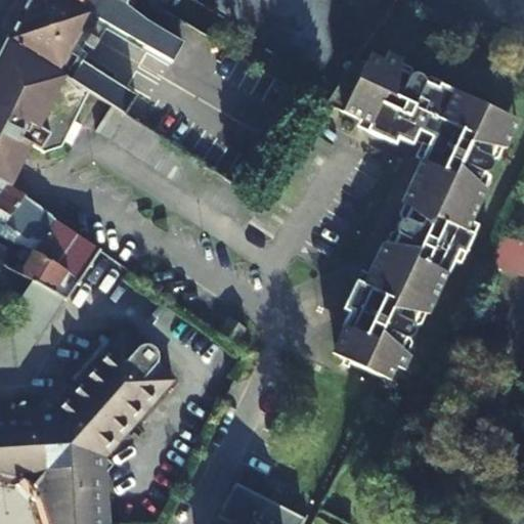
[(110,105),(124,115),(135,92),(71,52),(91,10),(159,52),(166,38),(125,6),(127,0),(26,0),(6,39),(9,41),(89,92),(110,105)]
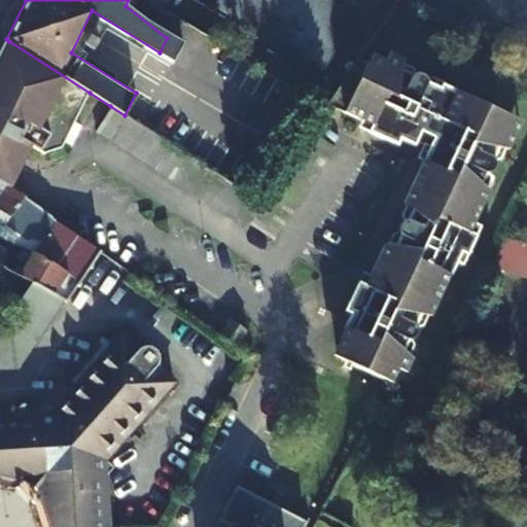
[(6,39),(0,53),(0,147),(23,162),(30,148),(45,155),(61,148),(90,93),(9,41),(6,39)]
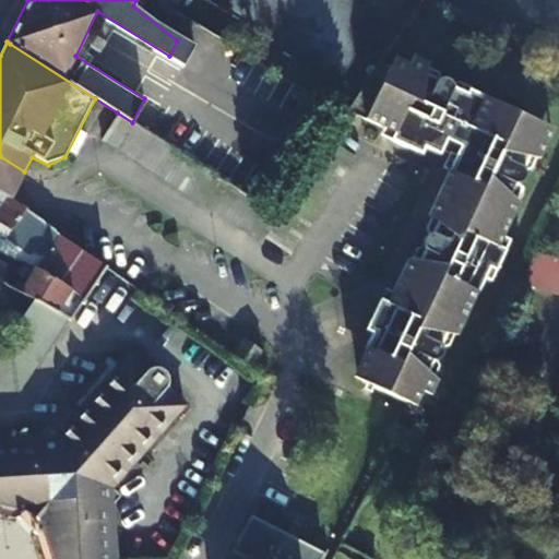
[(440,155),(442,152),(470,95),(455,88),(453,84),(450,81),(447,80),(440,81),(427,74),(427,64),(389,68),(365,121),(394,135),(391,143),(412,154),(416,145),(440,155)]
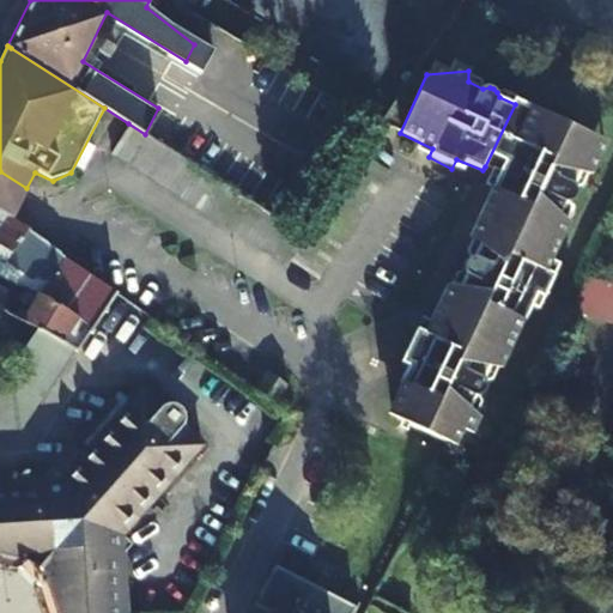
[(498,173),(529,108),(516,101),(515,104),(485,167),(498,173)]
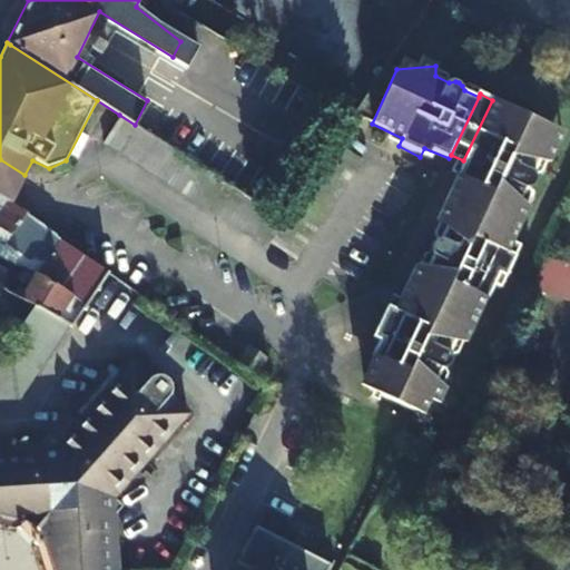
[(441,390),(434,381),(441,367),(443,369),(449,361),(449,353),(454,342),(462,343),(482,300),(484,301),(528,210),(521,200),(526,193),(529,190),(532,188),(536,186),(536,182),(533,174),(539,164),(549,163),(563,134),(492,100),(463,160),(440,209),(449,218),(443,229),(439,231),(435,234),(433,237),(432,243),(435,248),(430,257),(419,255),(397,300),(390,296),(369,340),(376,343),(356,385),(410,411),(441,390)]
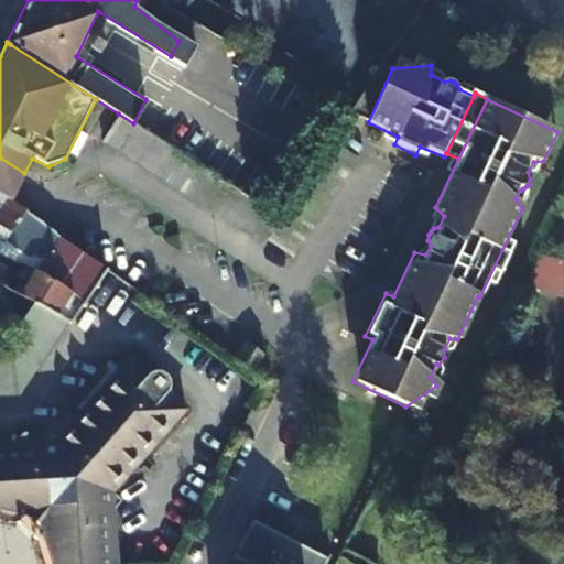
[(280,215),(133,123),(118,114),(102,140),(262,241),(266,236),(280,215)]
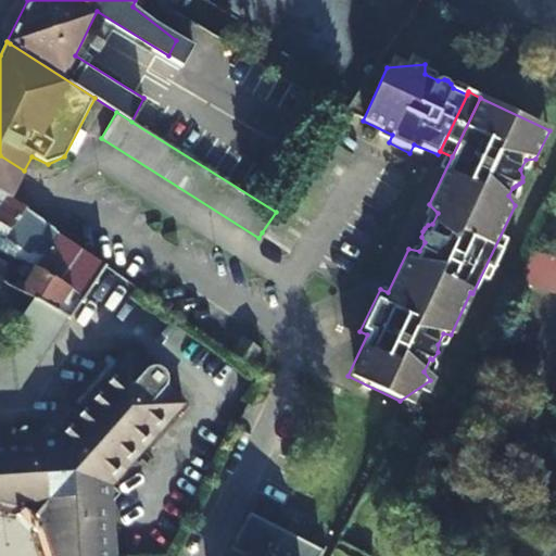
[(24,171),(0,155),(0,193),(10,200),(15,188),(24,171)]
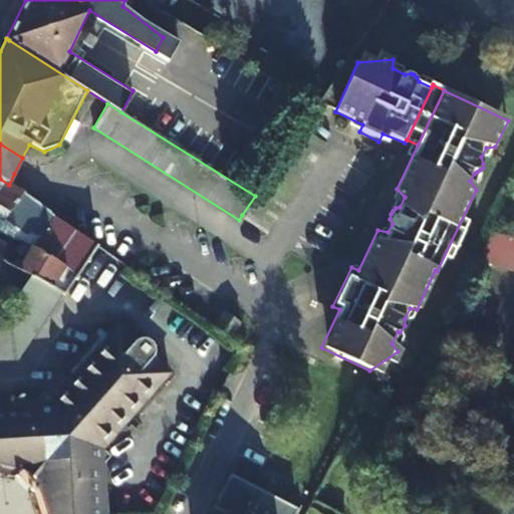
[(0,207),(7,212),(19,194),(21,192),(9,185),(0,179),(0,207)]
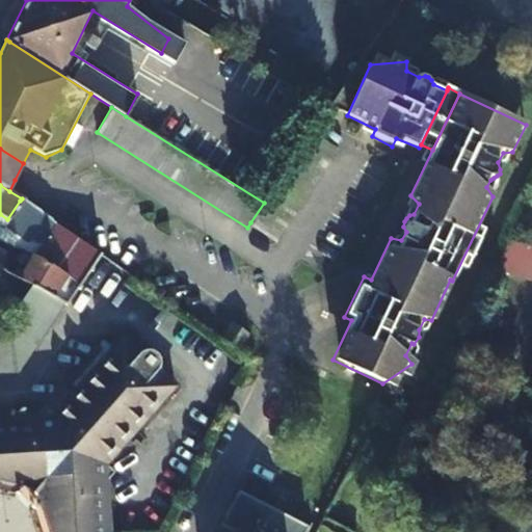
[(55,221),(32,255),(64,277),(76,285),(79,287),(102,254),(55,221)]
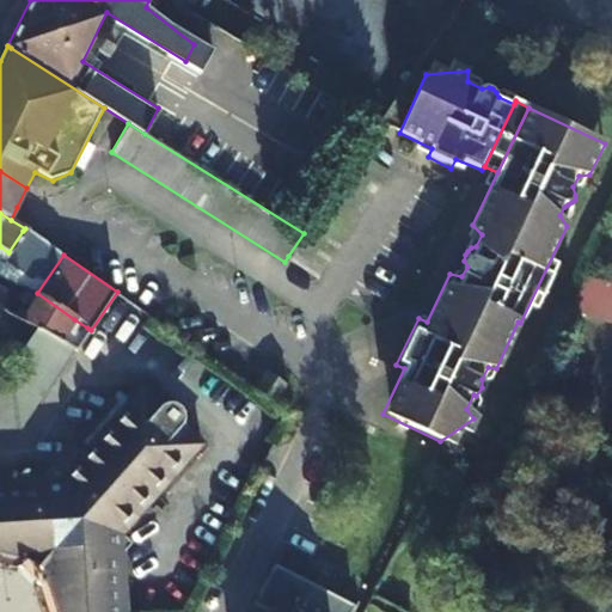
[(611,282),(580,274),(571,307),(611,318),(611,282)]
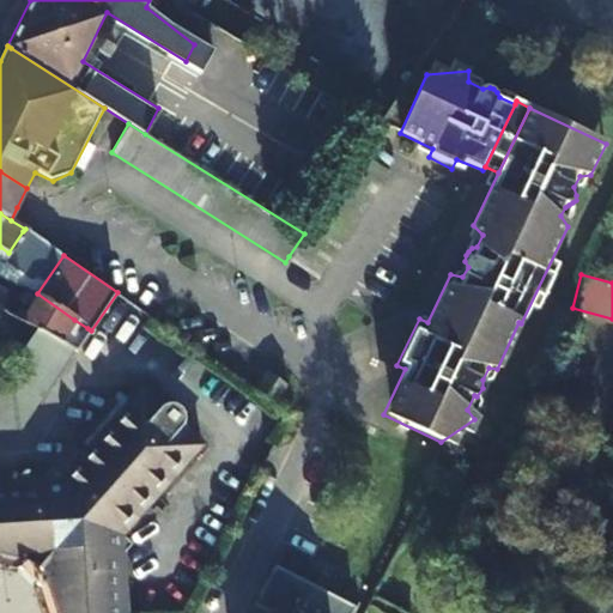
[(23,320),(37,326),(64,339),(74,320),(37,293),(0,275),(0,287),(31,307),(23,320)]
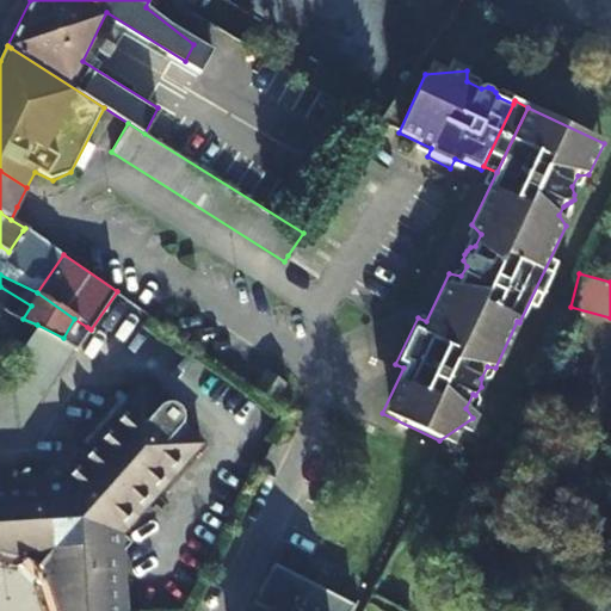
[(37,325),(23,319),(0,306),(0,339),(19,351),(35,328),(37,325)]
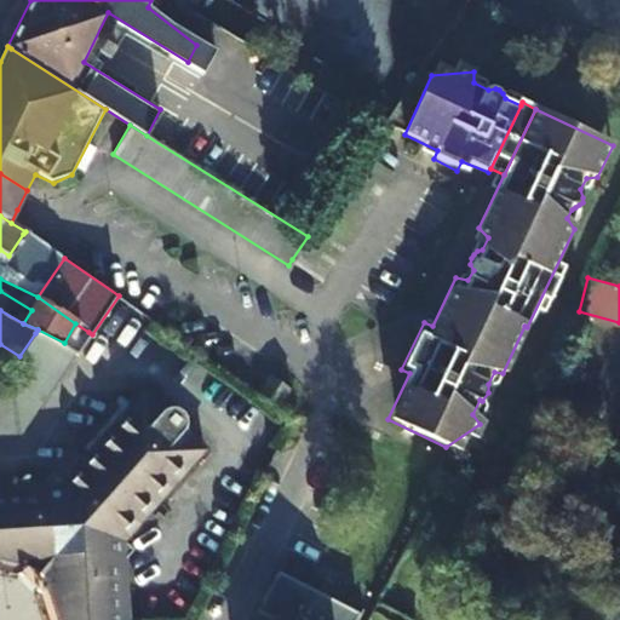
[(35,333),(19,356),(0,385),(0,430),(19,431),(75,349),(64,343),(38,329),(35,333)]
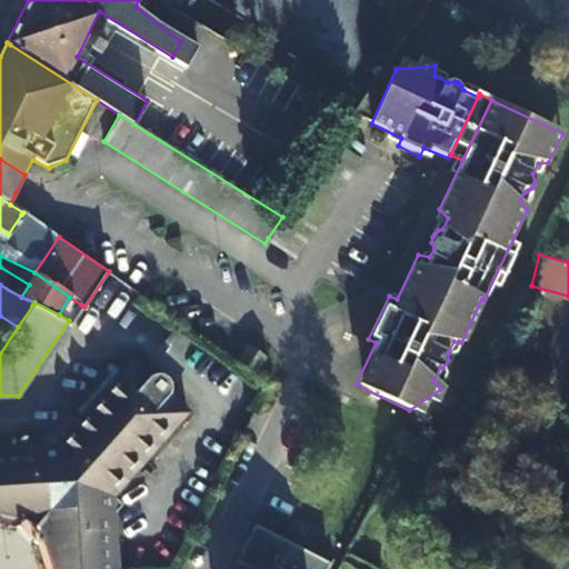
[(0,515),(17,520),(36,538),(47,568),(113,568),(112,511),(122,500),(111,492),(187,410),(177,401),(179,396),(180,390),(182,385),(181,378),(178,370),(170,365),(163,360),(158,360),(150,362),(140,368),(131,359),(55,441),(46,432),(37,440),(0,441),(0,515)]
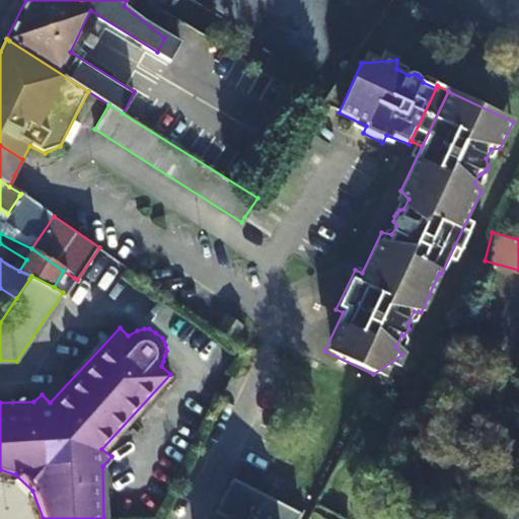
[(254,518),(261,509),(228,492),(218,510),(228,516),(227,518),(254,518)]
